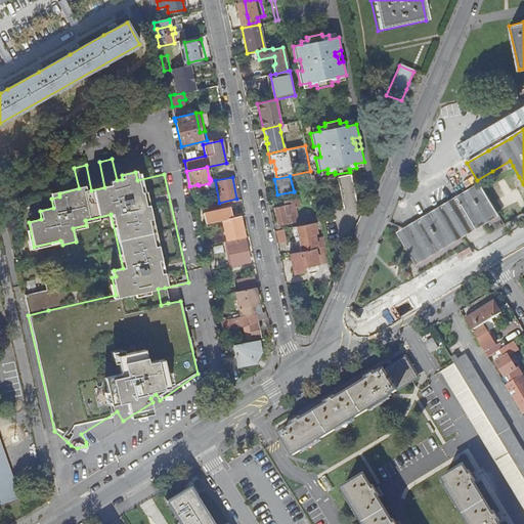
[(508,184),(508,187),(515,185),(518,200),(521,199),(518,182),(508,184)]
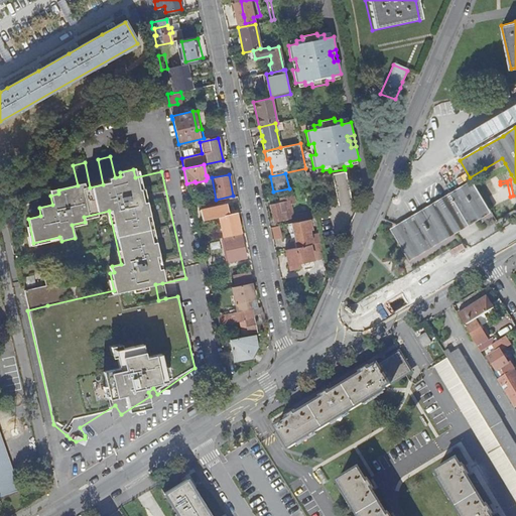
[(511,199),(510,197),(507,182),(500,184),(491,186),(495,202),(511,199)]
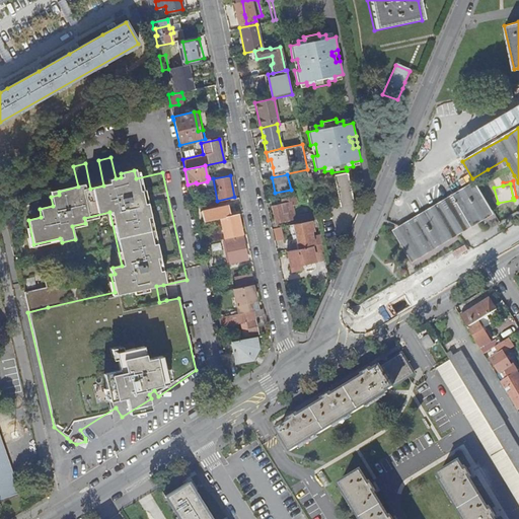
[(272,206),(275,224),(295,220),(292,207),(297,205),(295,197),(281,200),(282,204),(272,206)]
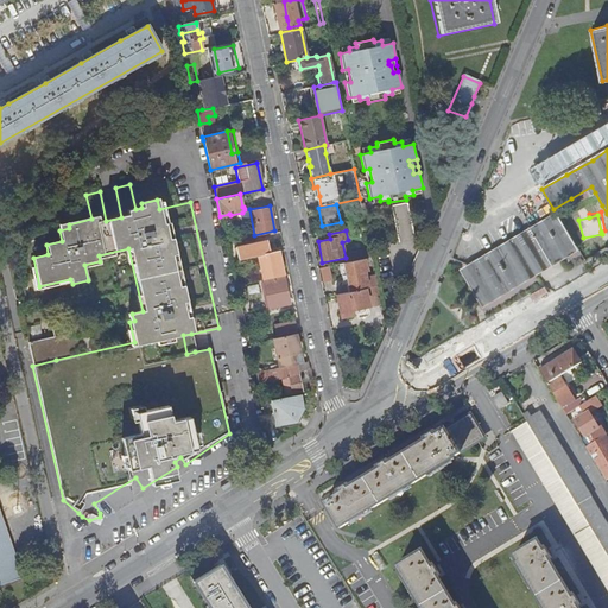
[(488,257),(504,286),(532,270),(515,240),(488,257)]
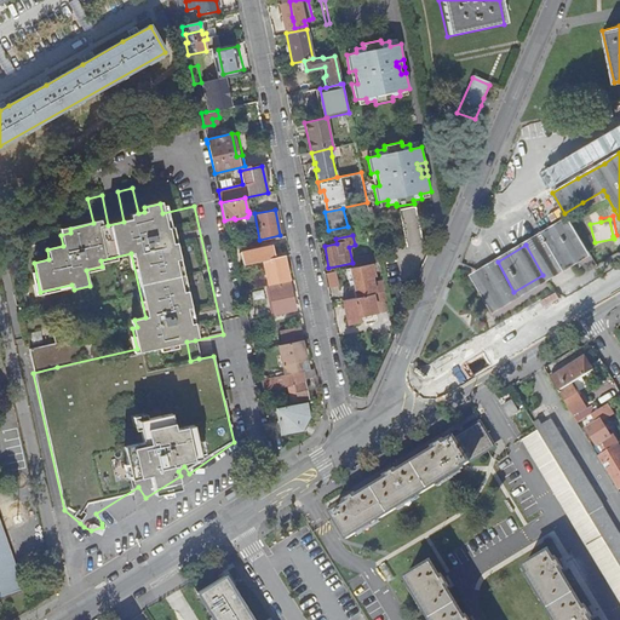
[(263,260),(268,285),(279,282),(288,281),(283,256),(274,257),(271,246),(241,253),(244,265),(263,260)]
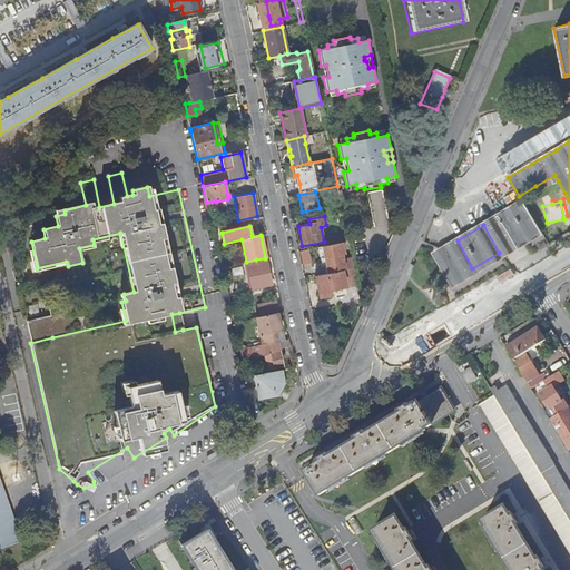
[(326,237),(328,244),(342,242),(349,241),(346,233),(326,237)]
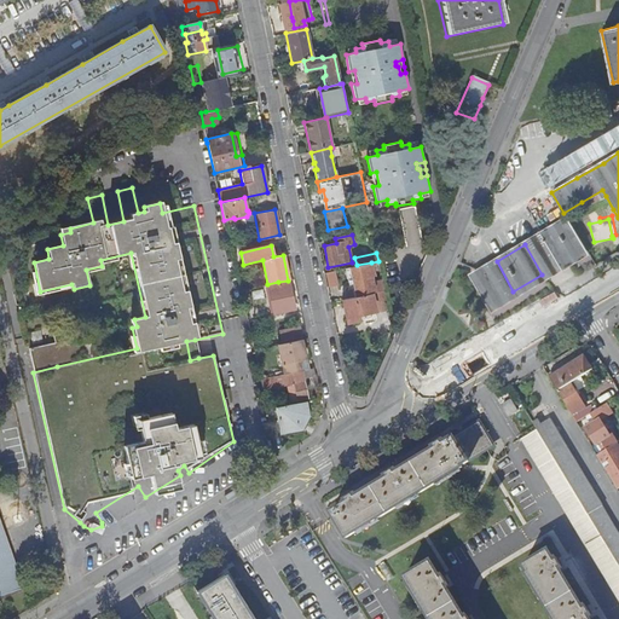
[(374,275),(371,262),(357,265),(345,268),(348,281),(352,279),(356,296),(385,290),(382,278),(372,281),(371,276),(374,275)]
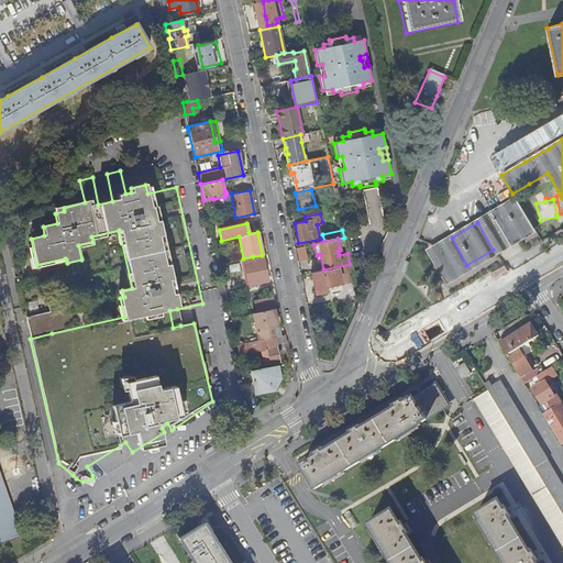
[(298,246),(300,260),(308,258),(307,245),(298,246)]
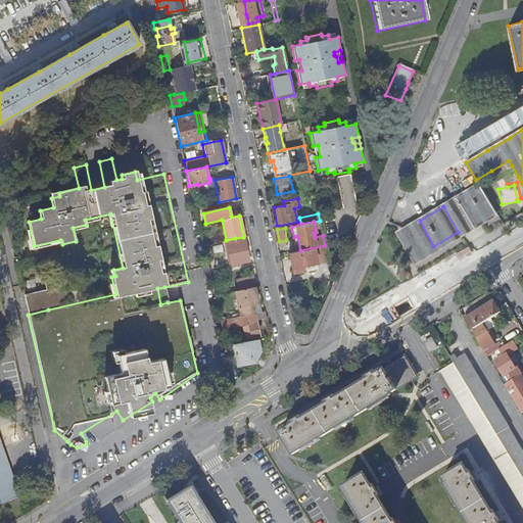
[(235,238),(226,240),(231,266),(249,262),(244,239),(236,241),(235,238)]
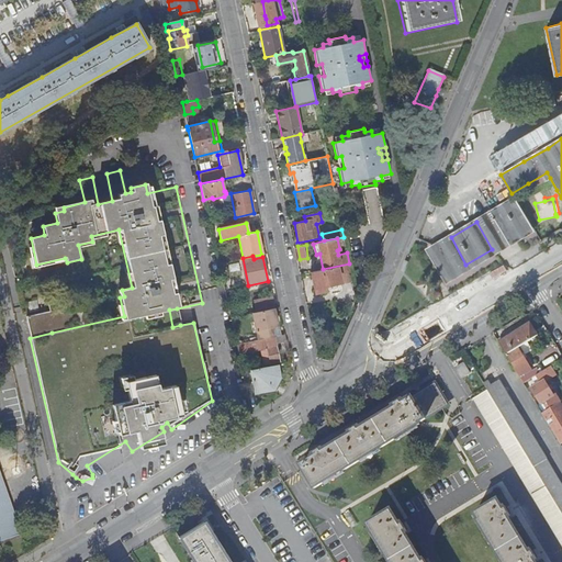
[(349,263),(323,269),(311,272),(316,293),(327,290),(326,287),(352,281),(349,263)]
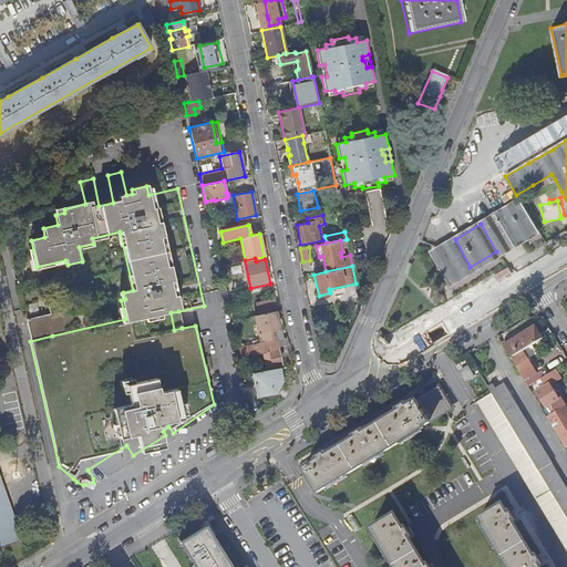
[(255,302),(258,315),(276,310),(272,298),(255,302)]
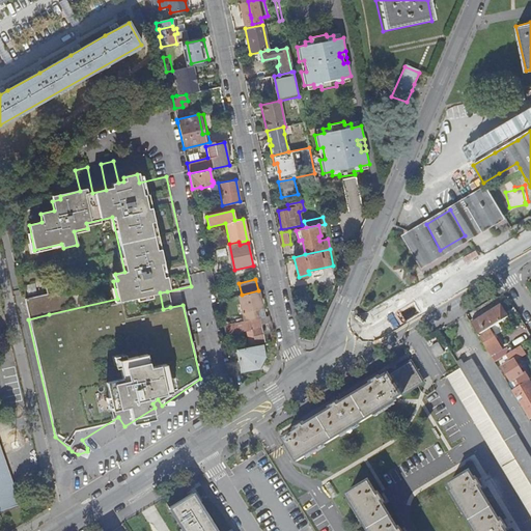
[(23,291),(25,300),(34,298),(32,288),(23,291)]
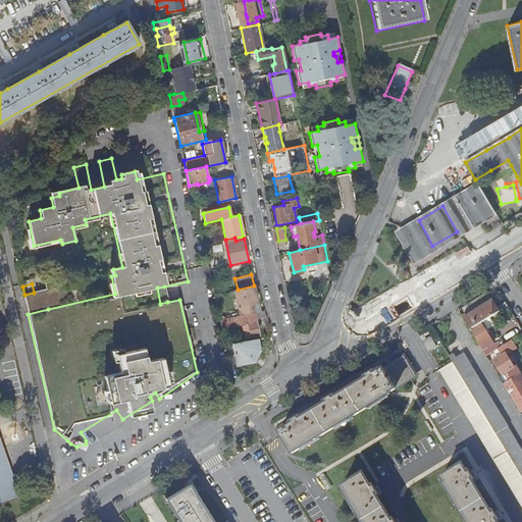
[(238,290),(236,291),(240,306),(237,307),(238,315),(254,312),(252,304),(258,303),(256,293),(253,294),(252,291),(255,290),(254,286),(254,285),(238,290)]
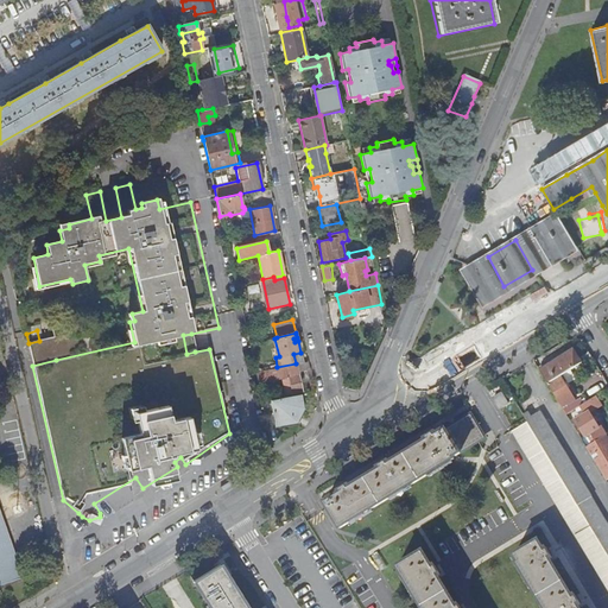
[(195,352),(191,334),(183,335),(187,354),(195,352)]
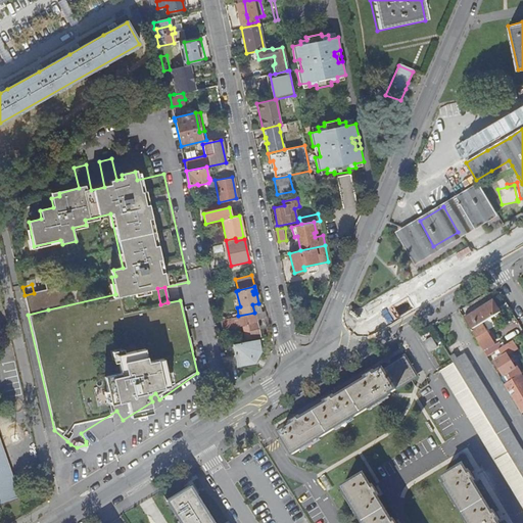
[(24,295),(28,315),(48,310),(43,291),(34,293),(25,295),(24,295)]
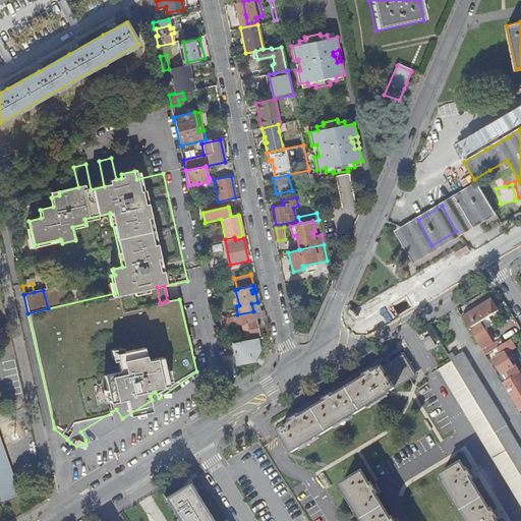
[(469,333),(479,326),(498,314),(490,303),(462,322),(469,333)]
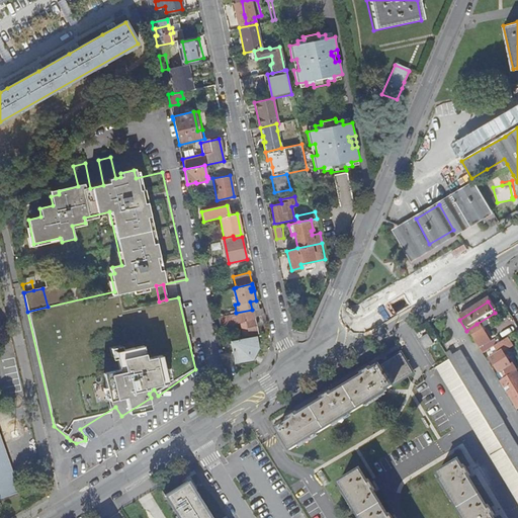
[(218,318),(219,325),(241,320),(242,322),(240,323),(242,333),(246,335),(257,332),(252,310),(236,313),(218,318)]
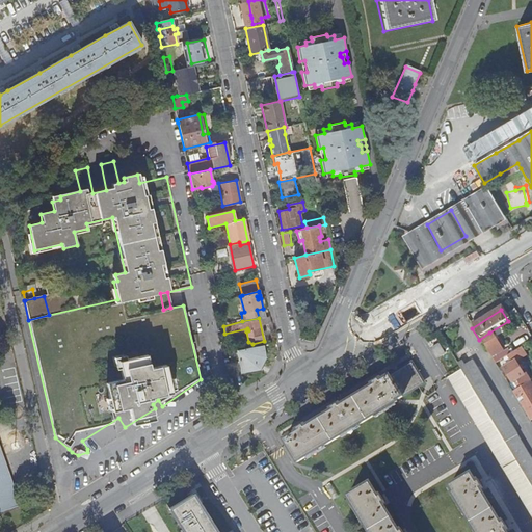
[(489,333),(479,340),(490,358),(502,351),(489,333)]
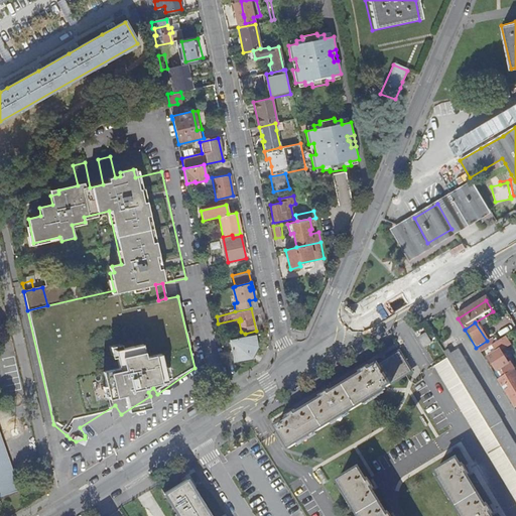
[(256,333),(230,339),(234,361),(253,357),(258,346),(256,333)]
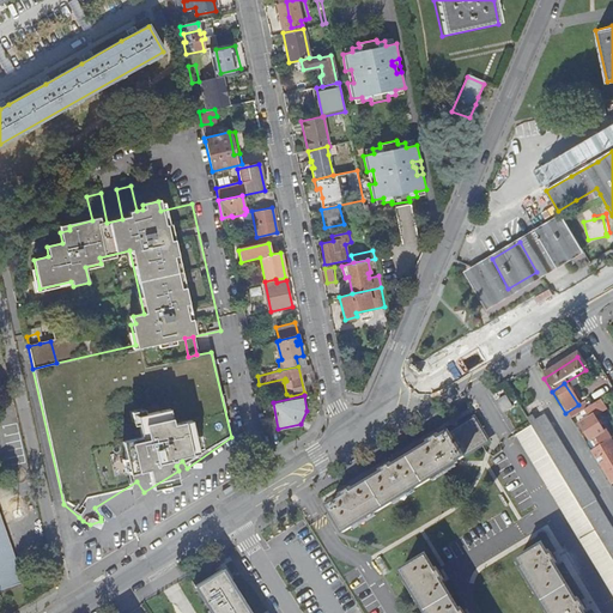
[(504,399),(496,404),(502,414),(510,410),(504,399)]
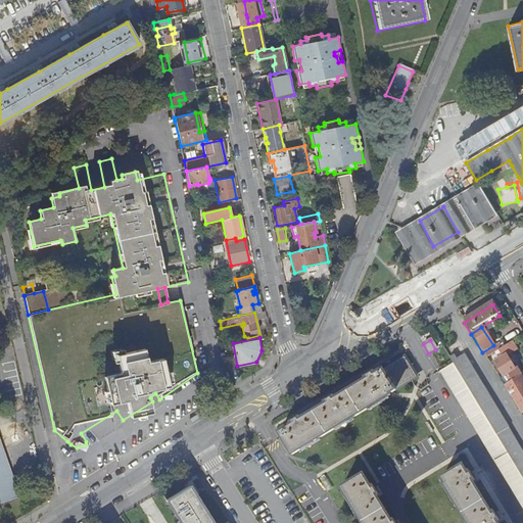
[(491,349),(483,354),(486,359),(494,353),(491,349)]
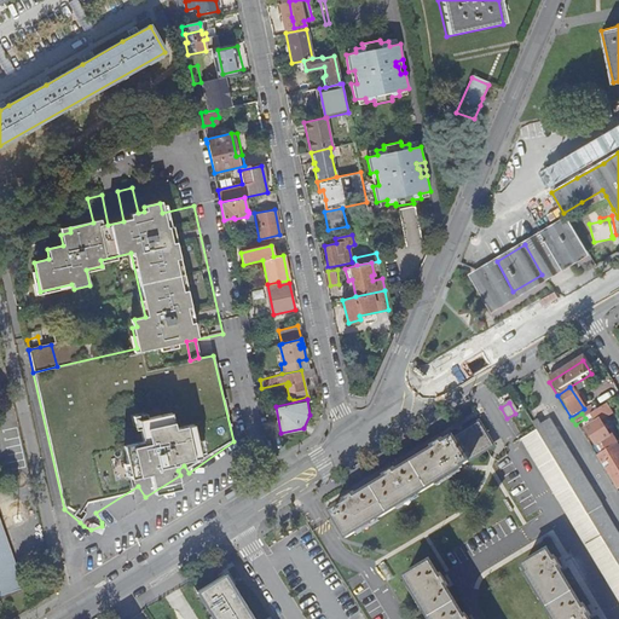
[(585,418),(576,424),(579,429),(589,423),(585,418)]
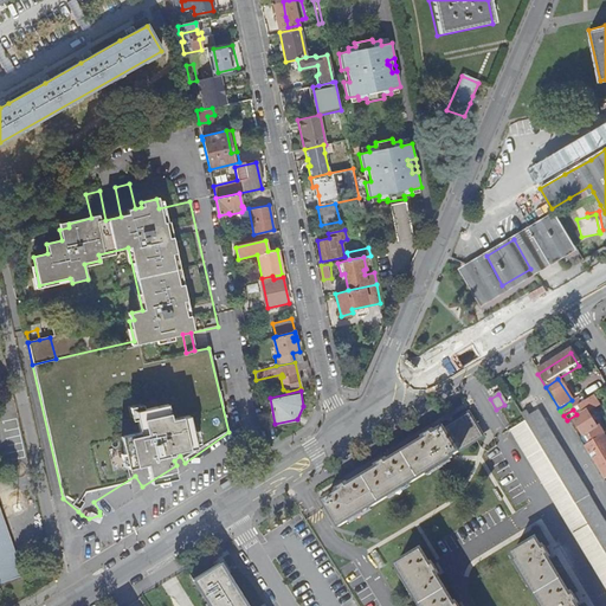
[(524,413),(520,416),(524,424),(605,558),(605,528),(587,497),(588,497),(537,413),(528,419),(524,413)]
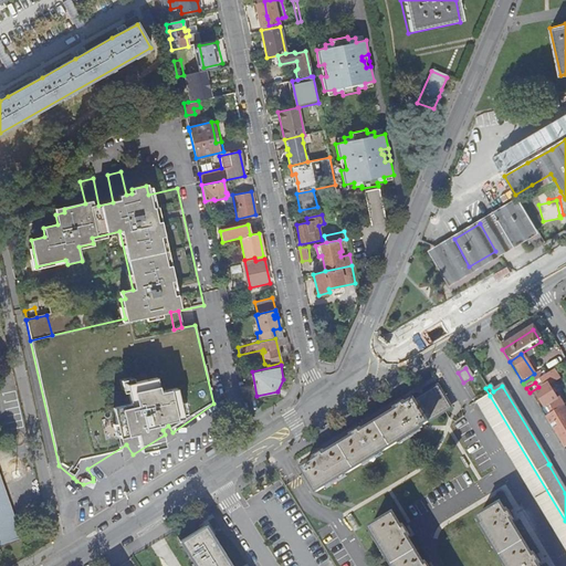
[(547,411),(549,416),(563,408),(558,400),(556,401),(547,387),(543,389),(542,387),(533,392),(545,412),(547,411)]
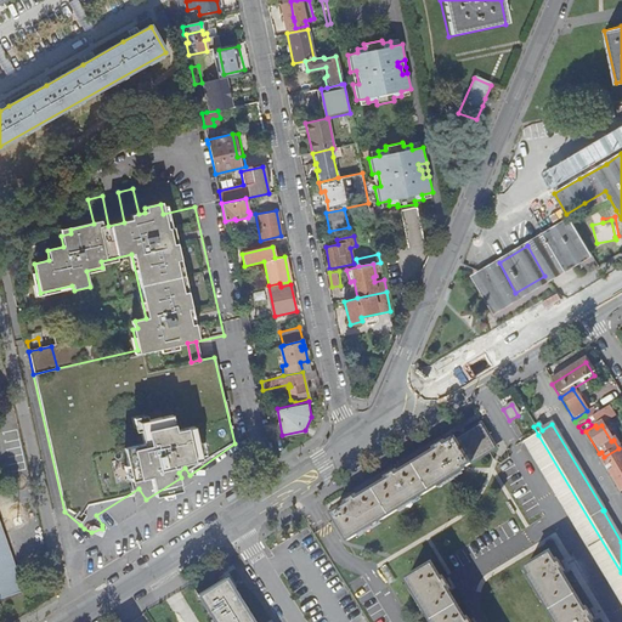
[(480,427),(332,519),(348,544),(351,543),(464,473),(463,470),(464,469),(467,468),(491,452),(492,451),(486,441),(488,440),(480,427)]
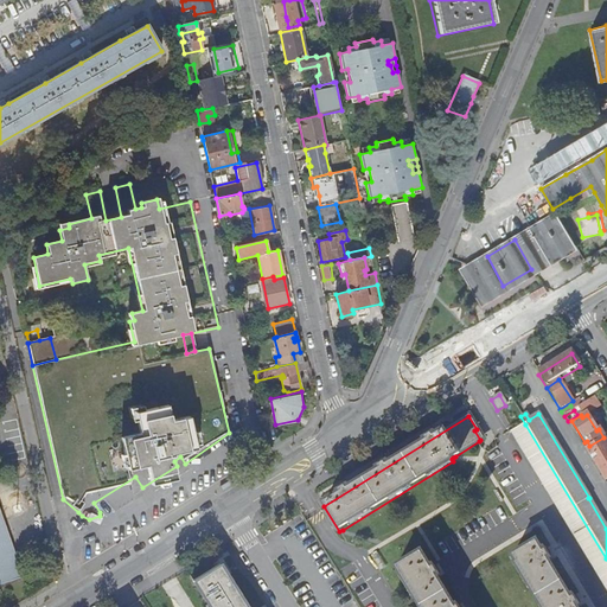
[(606,558),(525,425),(510,433),(606,592),(606,558)]
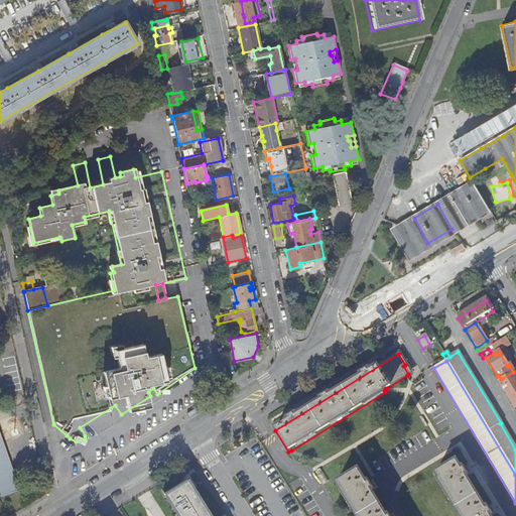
[(501,379),(497,382),(511,405),(515,401),(515,376),(513,372),(501,379)]
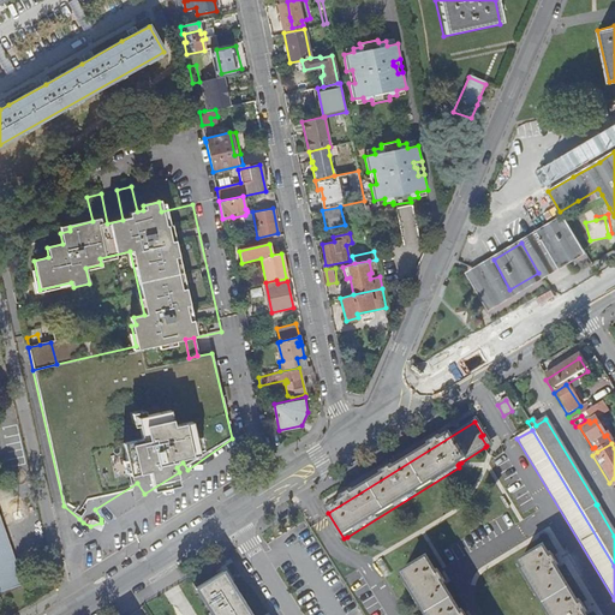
[(0,590),(22,583),(0,519),(0,590)]
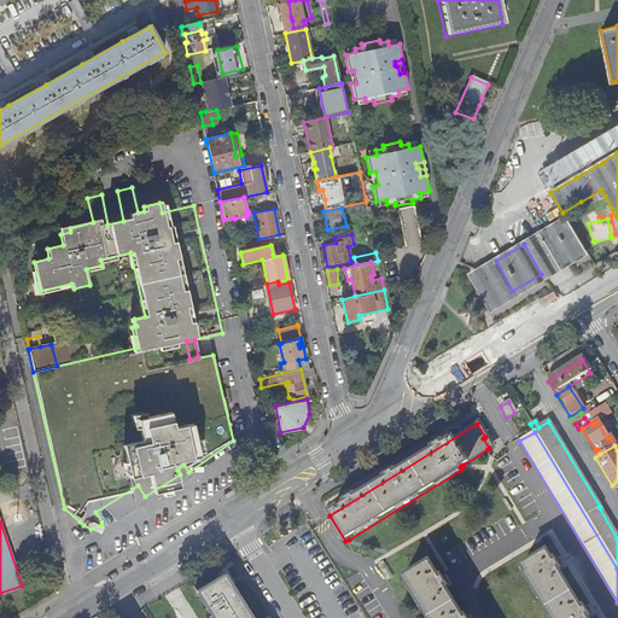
[(587,617),(547,552),(522,566),(526,573),(524,576),(551,617),(587,617)]
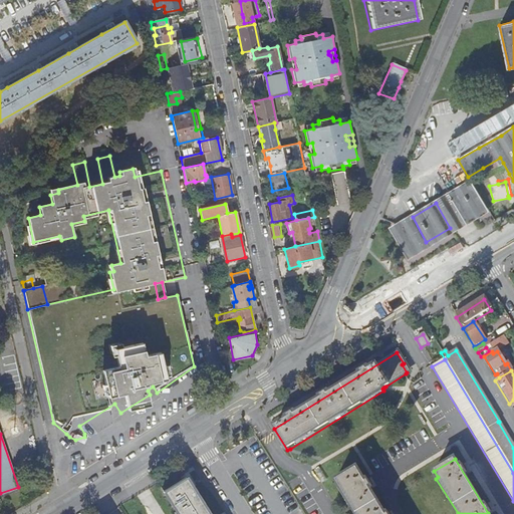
[(382,513),(356,470),(335,482),(354,513),(382,513)]
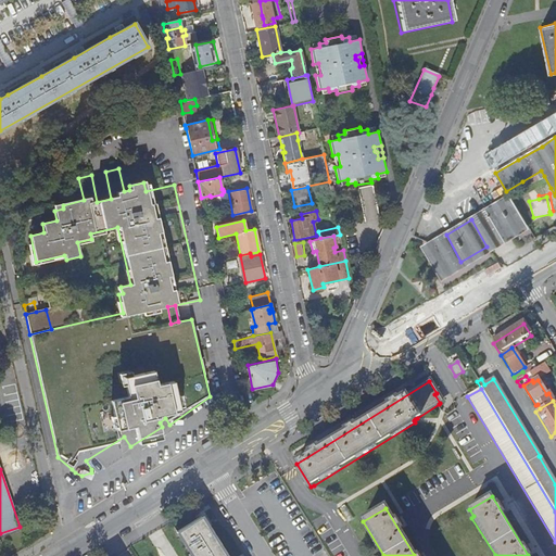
[(189,555),(223,555),(201,521),(177,535),(189,555)]
